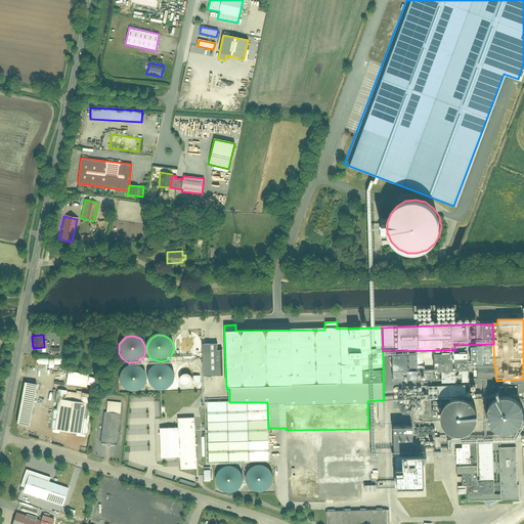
[(223,350),(218,351),(218,344),(204,345),(205,378),(218,378),(218,377),(223,377),(223,350)]
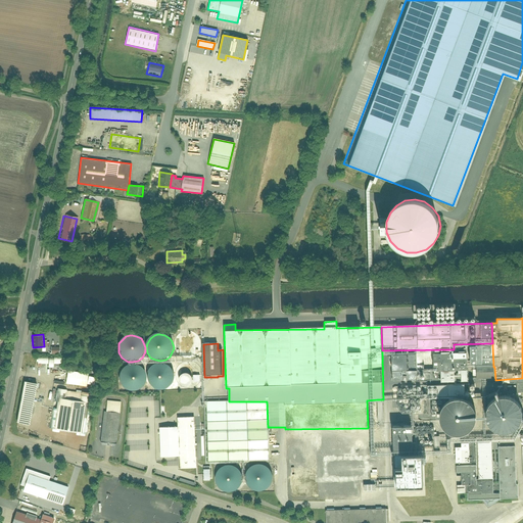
[(471,347),(472,368),(493,367),(492,346),(471,347)]
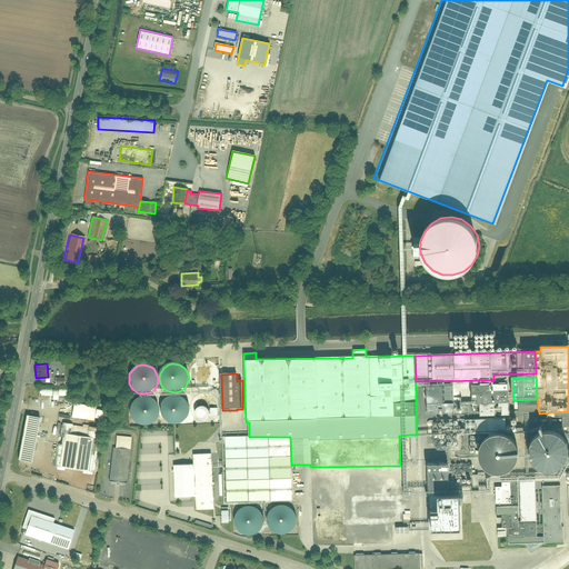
[(66,378),(56,378),(56,387),(66,387),(66,378)]
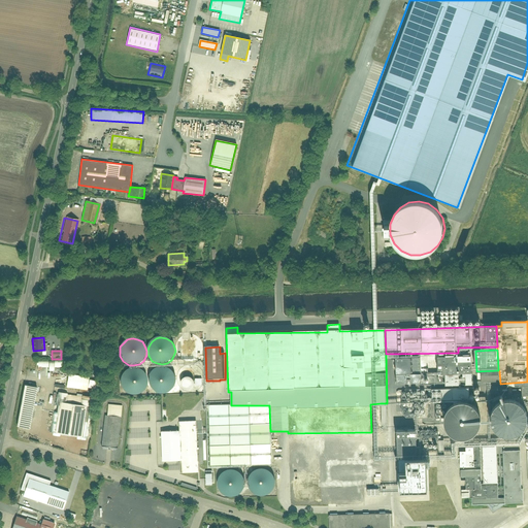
[(471,356),(425,357),(425,385),(471,383),(471,356)]
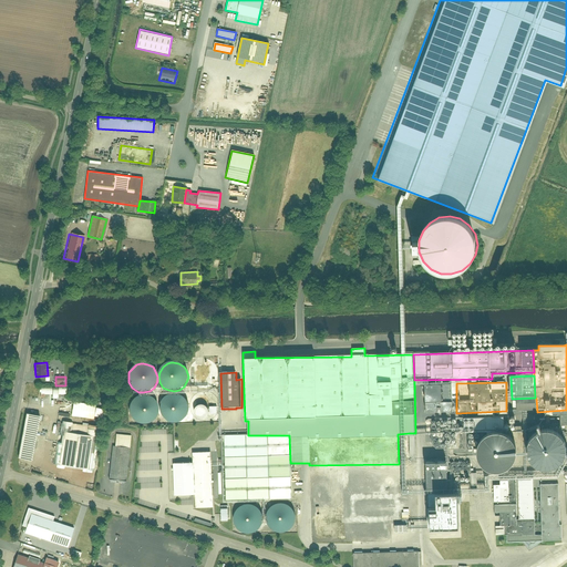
[(452,385),(423,385),(424,412),(453,412),(452,385)]
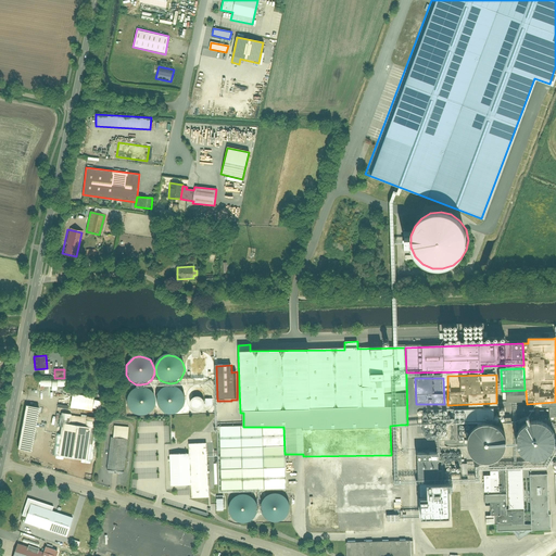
[(38,387),(38,391),(43,391),(43,388),(51,388),(51,392),(58,392),(58,388),(65,388),(65,381),(59,381),(39,381),(39,387),(38,387)]
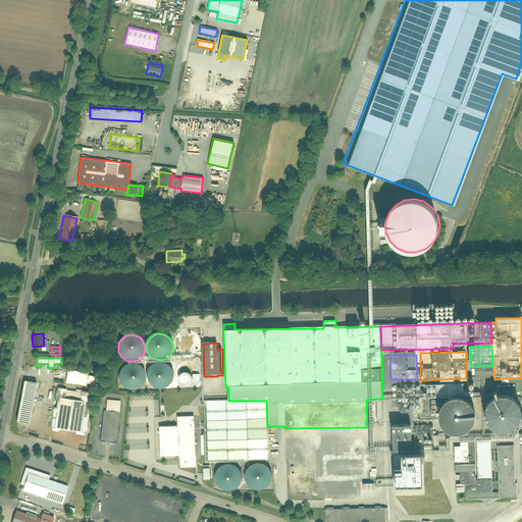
[(170,386),(173,380),(174,377),(173,371),(170,367),(165,364),(160,363),(158,364),(154,365),(151,368),(148,373),(147,377),(148,381),(152,386),(156,389),(161,390),(166,388),(170,386)]
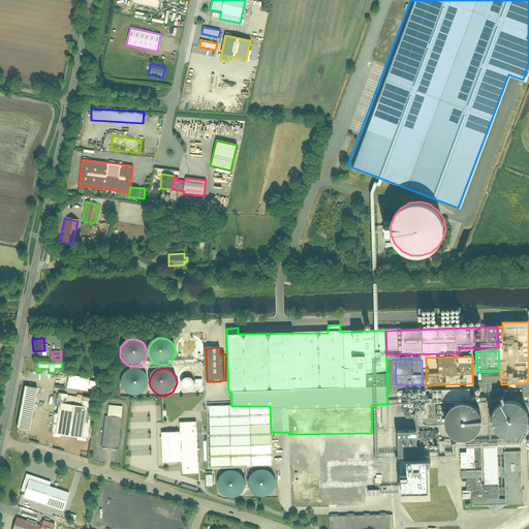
[(146,390),(148,385),(148,382),(147,377),(144,373),(138,370),(134,370),(132,370),(129,371),(125,373),(122,378),(121,382),(121,387),(124,393),(130,396),(134,397),(141,395),(145,392),(146,390)]
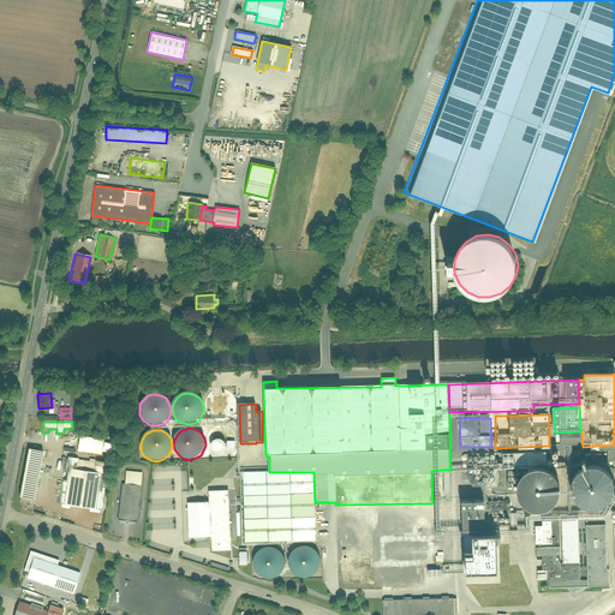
[(105,440),(81,436),(78,452),(101,457),(105,440)]
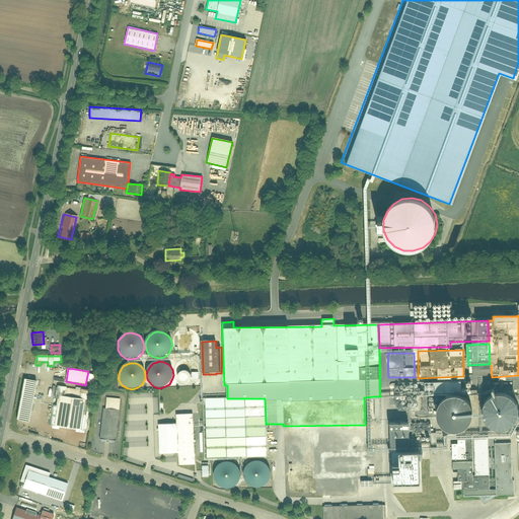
[(36,381),(24,379),(16,421),(28,424),(36,381)]
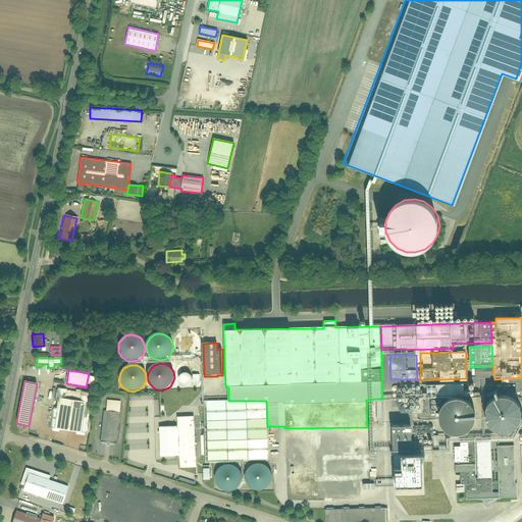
[(52,431),(85,436),(92,395),(56,388),(54,402),(57,403),(57,408),(53,408),(50,427),(52,428),(52,431)]
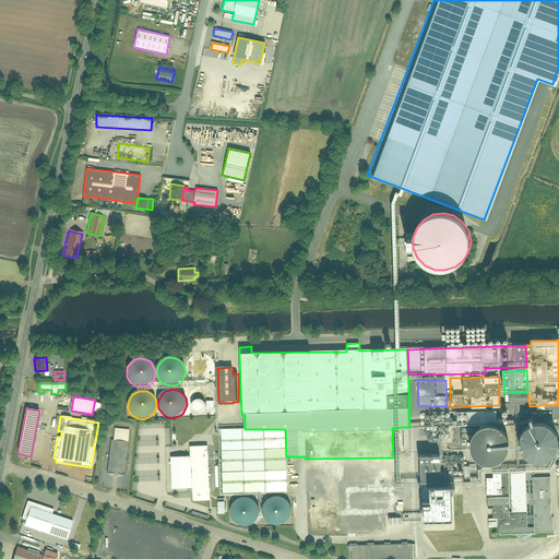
[(551,455),(556,448),(557,442),(555,435),(551,429),(546,426),(540,424),(538,424),(531,426),(525,429),(522,437),(521,442),(521,447),(522,450),(526,455),(533,460),(539,461),(547,459),(551,455)]
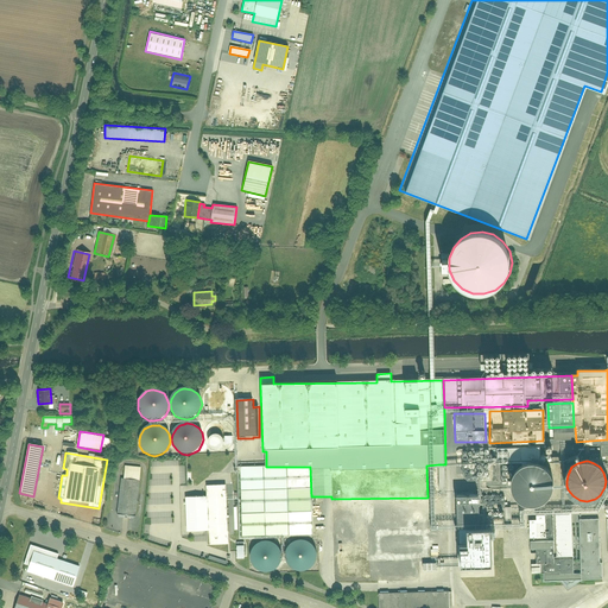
[(134,517),(138,485),(139,485),(141,469),(124,467),(122,480),(120,479),(116,514),(134,517)]
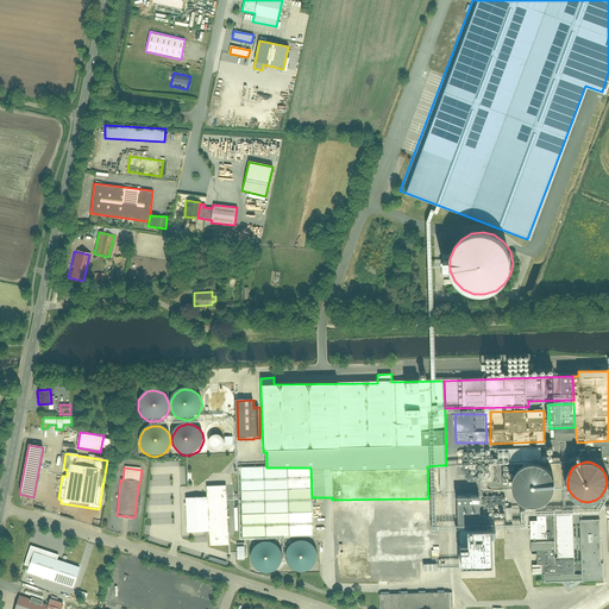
[(550,501),(554,493),(554,487),(552,478),(548,472),(542,469),(537,468),(534,468),(526,470),(520,473),(516,481),(515,488),(515,491),(516,496),(521,502),(528,506),(535,507),(544,506),(550,501)]
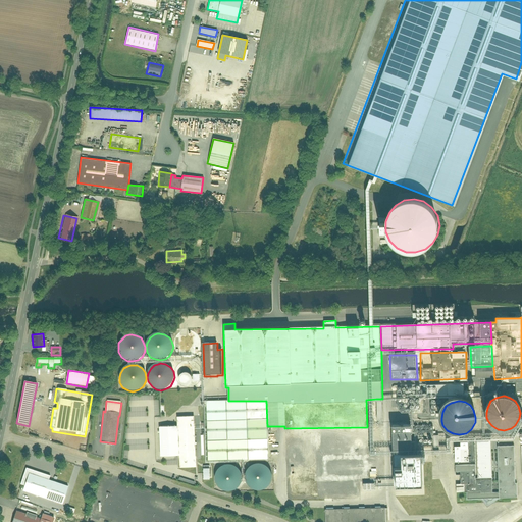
[(195,417),(177,417),(177,426),(160,426),(161,459),(178,458),(178,469),(196,469),(195,417)]
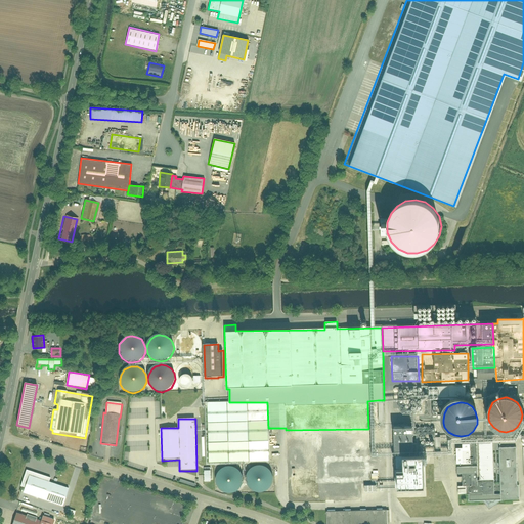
[(413,426),(395,427),(398,492),(423,490),(422,459),(415,459),(413,426)]
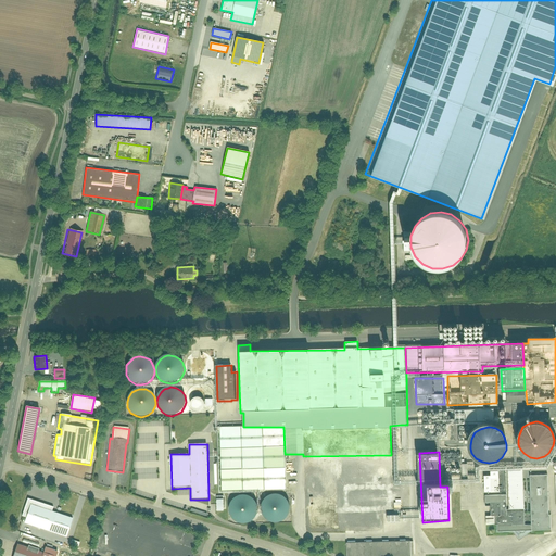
[(498,470),(498,472),(491,472),(491,477),(484,477),(485,504),(491,504),(491,517),(487,517),(488,526),(497,526),(498,532),(514,532),(519,540),(533,531),(551,530),(551,516),(550,516),(547,476),(530,476),(531,526),(525,526),(523,470),(498,470)]
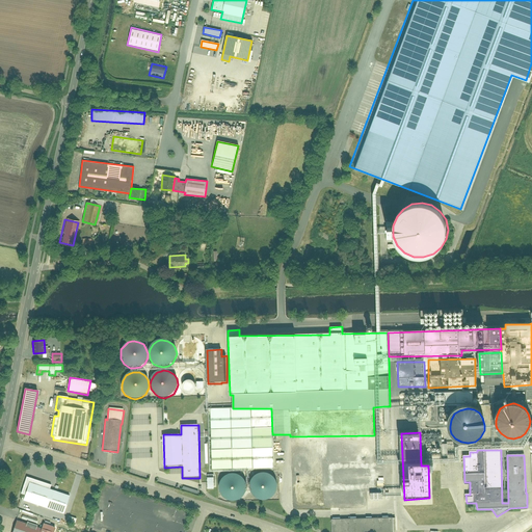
[(274,498),(277,491),(278,488),(277,482),(274,478),(269,475),(265,474),(262,474),(259,476),(255,479),(251,484),(251,488),(253,493),(256,498),(261,501),(265,501),(270,500),(274,498)]
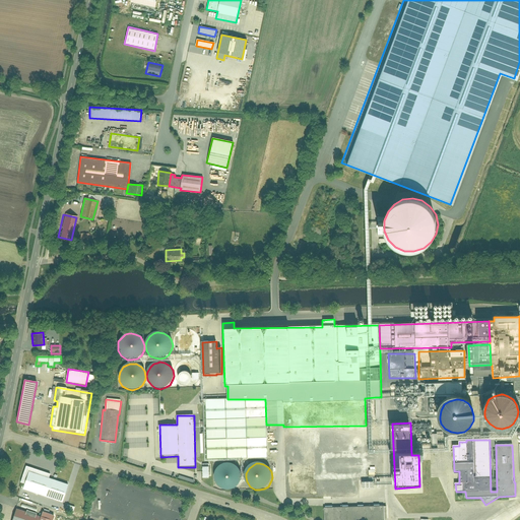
[(238,486),(241,480),(241,476),(240,471),(237,467),(232,465),(228,464),(225,464),(222,465),(218,468),(215,472),(214,477),(215,481),(218,486),(223,491),(228,491),(234,490),(238,486)]
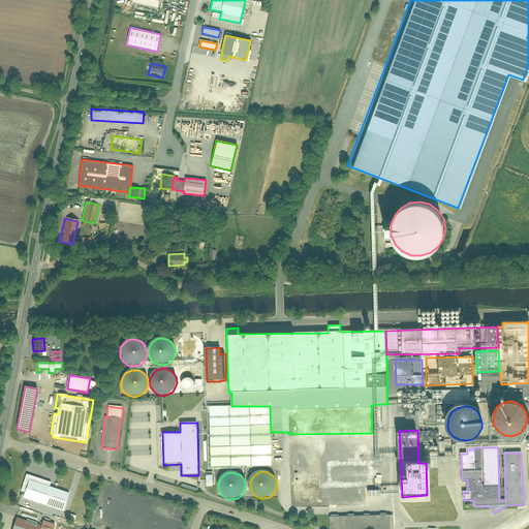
[(54,489),(29,480),(23,498),(49,506),(54,489)]
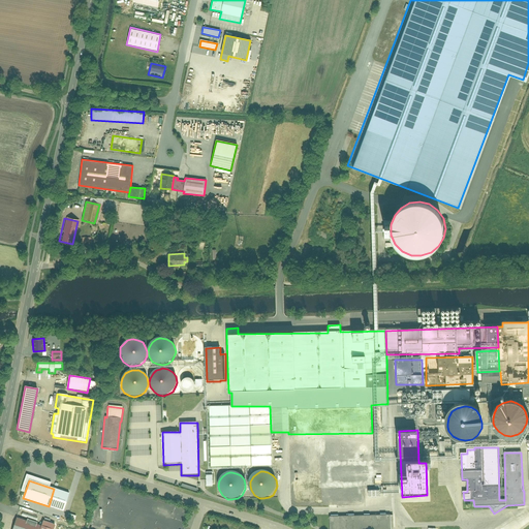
[(197,488),(182,483),(181,487),(196,492),(197,488)]
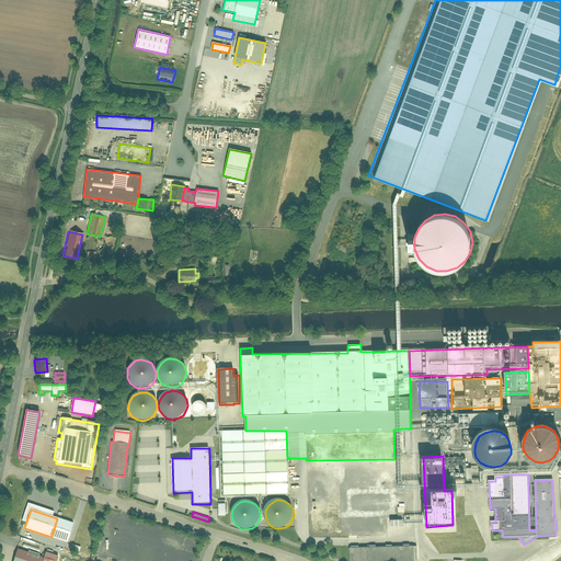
[(418,560),(418,546),(350,548),(350,560),(418,560)]
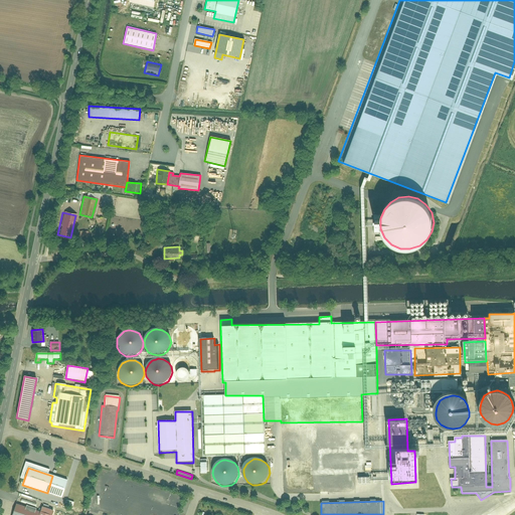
[(42,507),(40,512),(16,504),(12,514),(50,514),(52,510),(42,507)]
